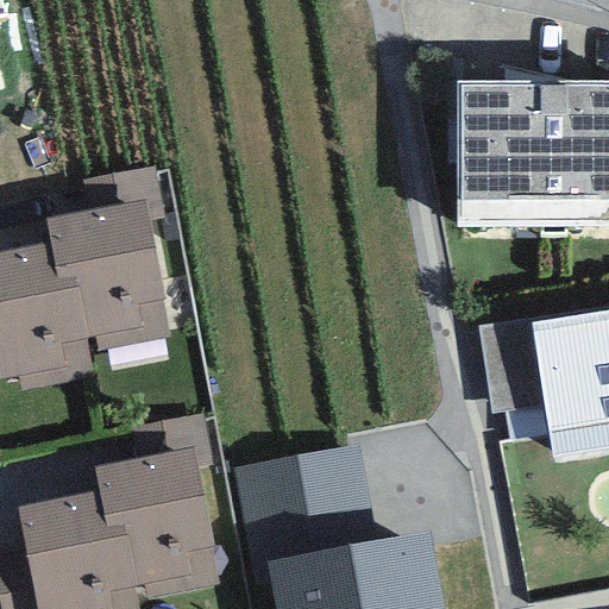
[(608,81),(456,82),(456,227),(608,227),(608,81)]
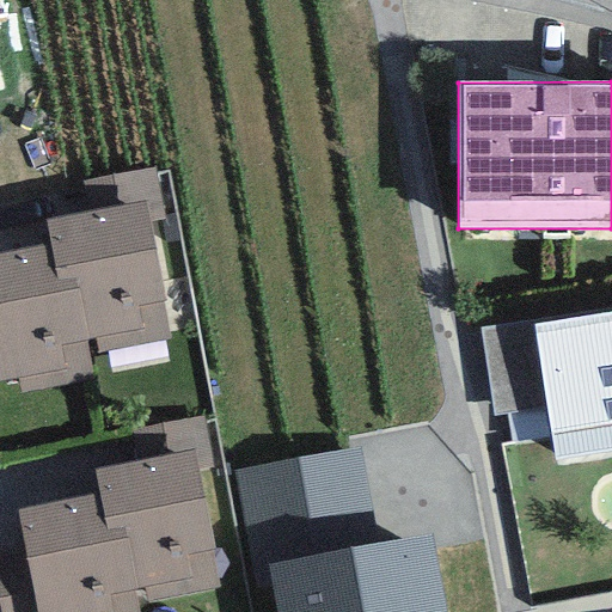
[(153,166),(81,181),(87,213),(142,202),(146,221),(163,218),(153,166)]
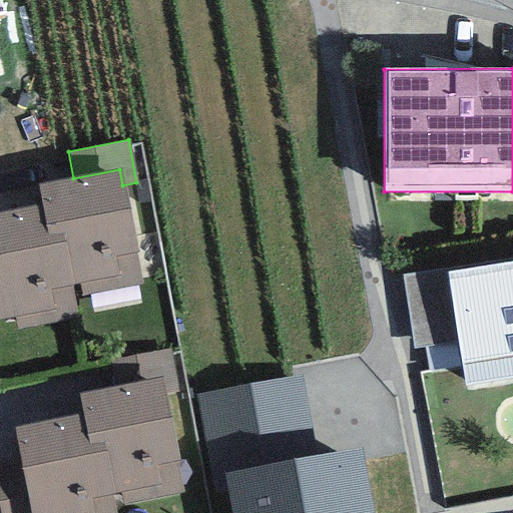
[(36,185),(41,205),(47,235),(62,232),(73,287),(79,285),(81,296),(142,284),(122,185),(119,169),(73,178),(36,185)]
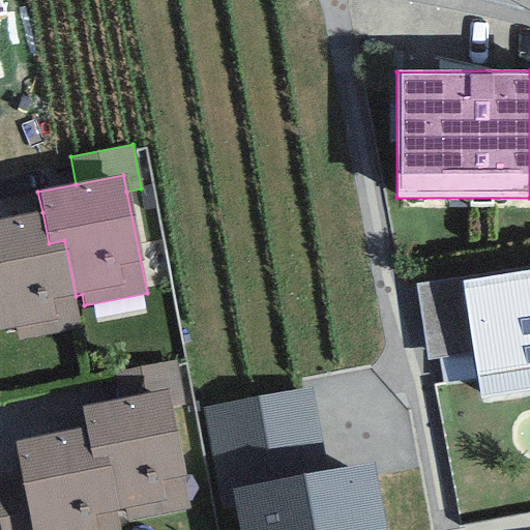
[(42,212),(0,219),(0,329),(16,327),(19,341),(78,328),(71,297),(76,296),(64,240),(49,243),(42,212)]
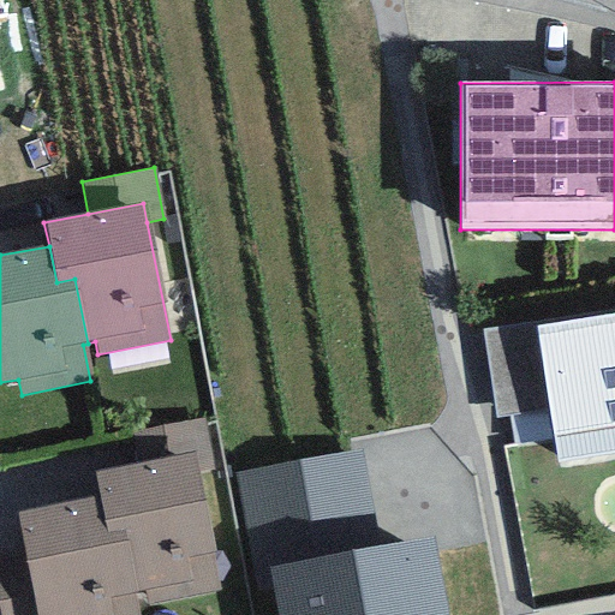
[(548,410),(556,461),(614,452),(614,314),(536,327),(548,410)]
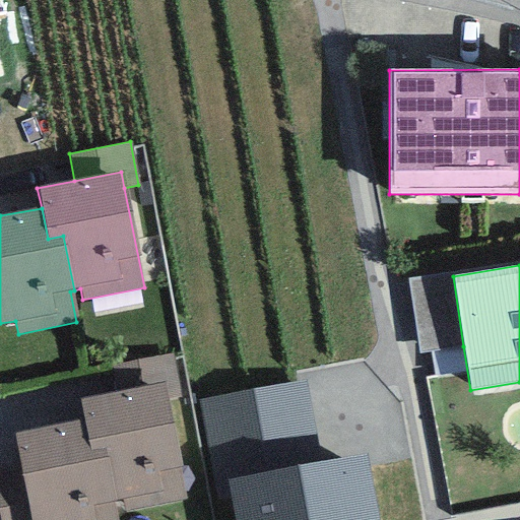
[(418,353),(463,346),(453,276),(452,271),(407,278),(418,353)]
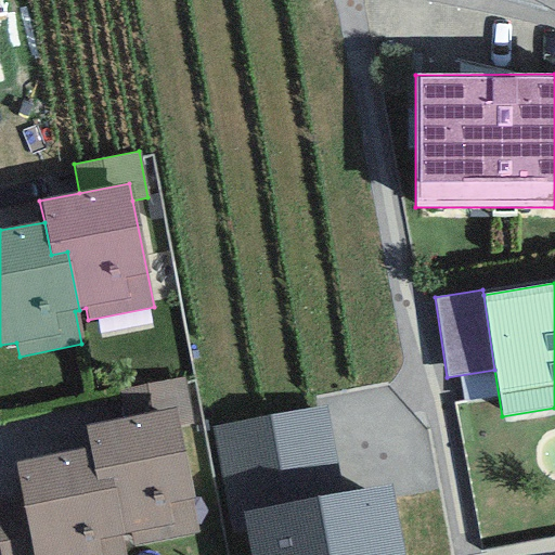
[(183,377),(118,390),(125,418),(173,409),(178,427),(193,424),(183,377)]
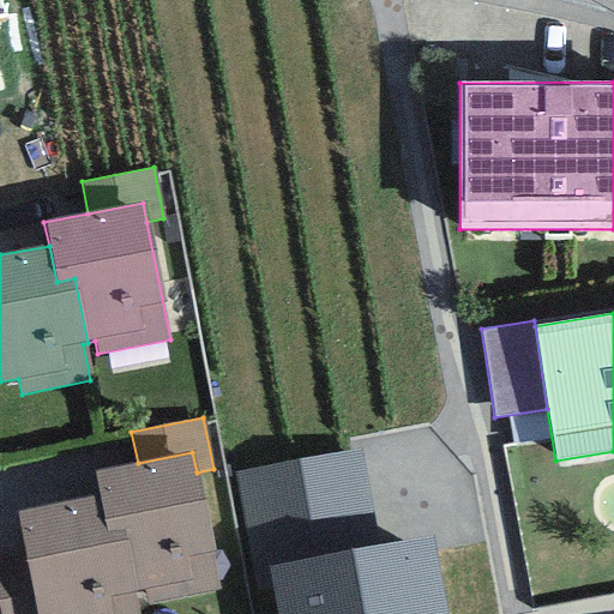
[(360,449),(234,471),(256,593),(272,589),(277,613),(444,613),(431,537),(378,547),(360,449)]
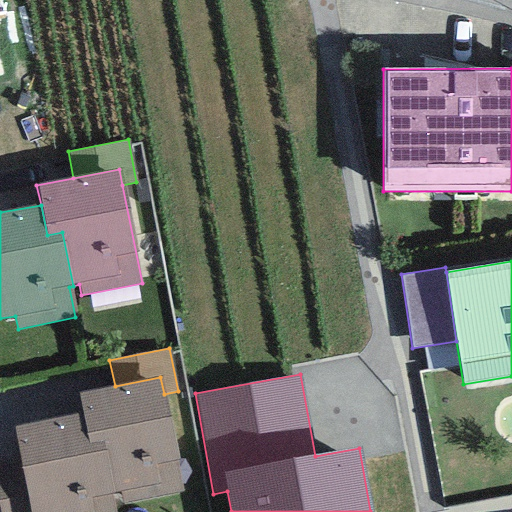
[(78,394),(82,414),(89,444),(103,441),(114,494),(120,493),(123,504),(184,491),(164,394),(160,377),(115,386),(78,394)]
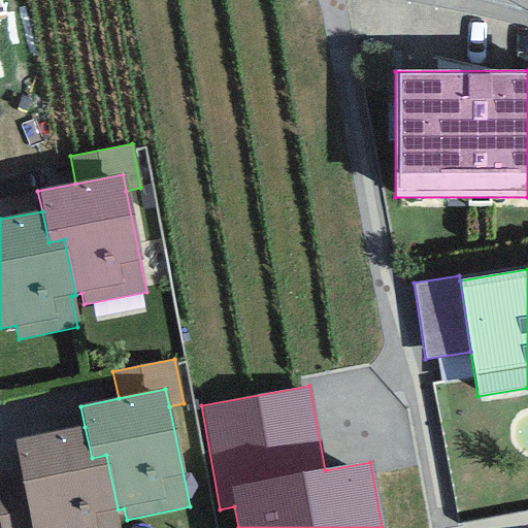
[(85,427),(13,441),(22,480),(31,527),(118,527),(114,512),(118,509),(106,455),(92,458),(85,427)]
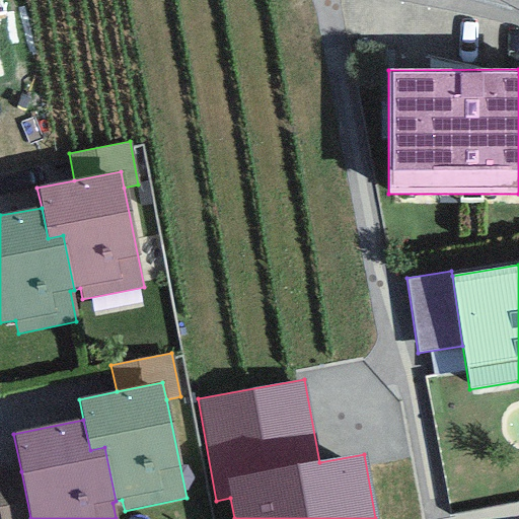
[(30,518),(21,471),(0,475),(0,518),(30,518)]
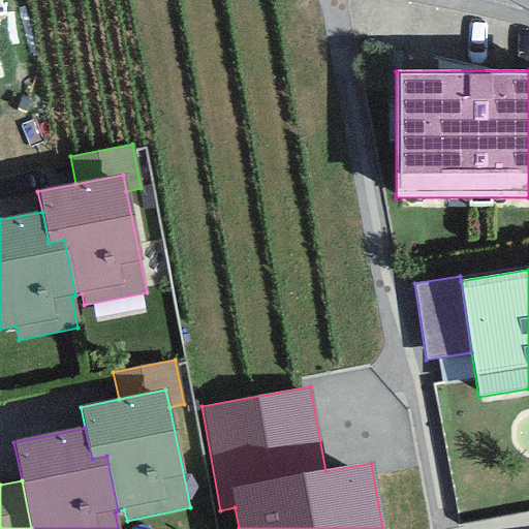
All buildings are outlined.
